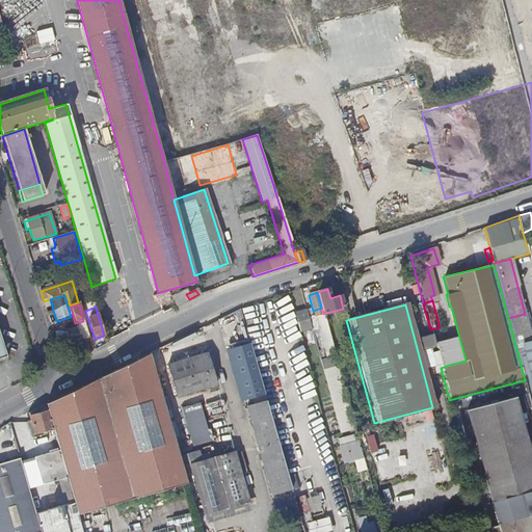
[(319,326),(326,324),(323,314),(321,308),(313,311),(315,317),(316,316),(319,326)]
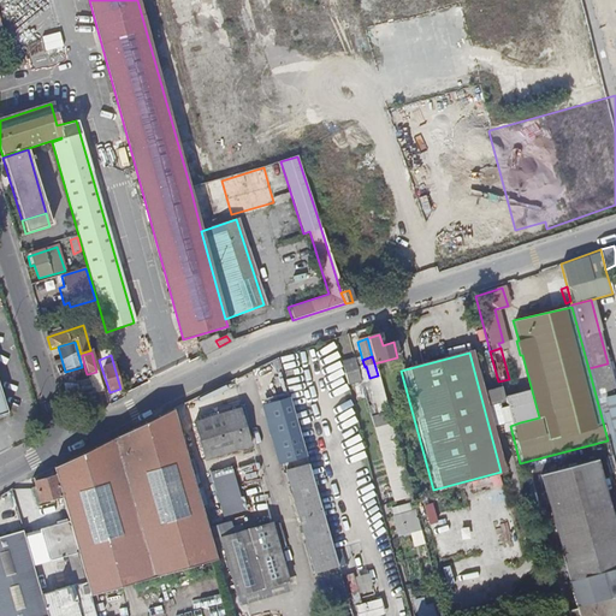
[(348,388),(361,384),(354,360),(341,363),(348,388)]
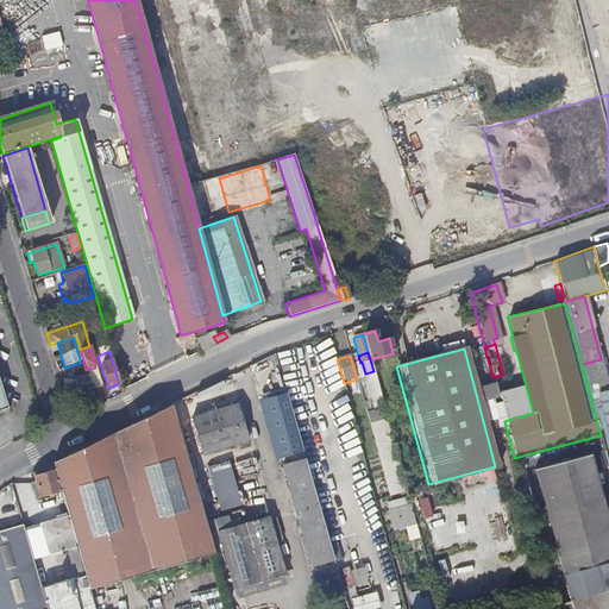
[(608,468),(608,391),(608,393),(601,359),(582,364),(601,435),(608,468)]
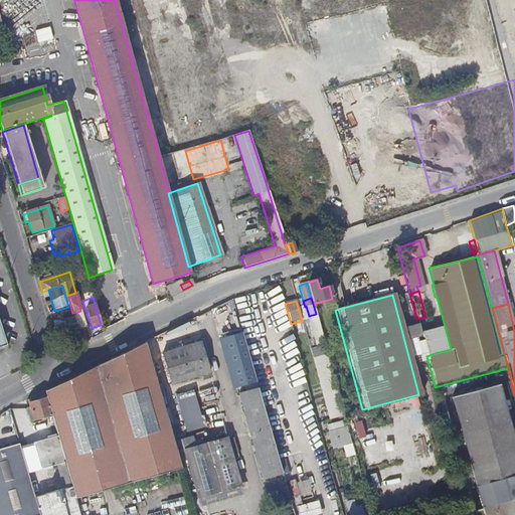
[(81,344),(89,341),(84,329),(77,331),(81,344)]
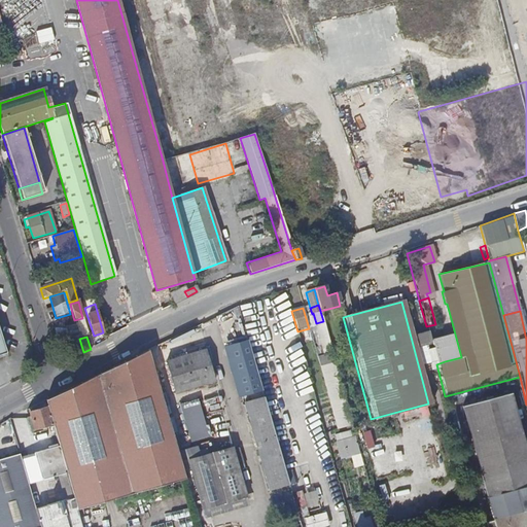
[(432,348),(441,346),(438,339),(430,341),(432,348)]
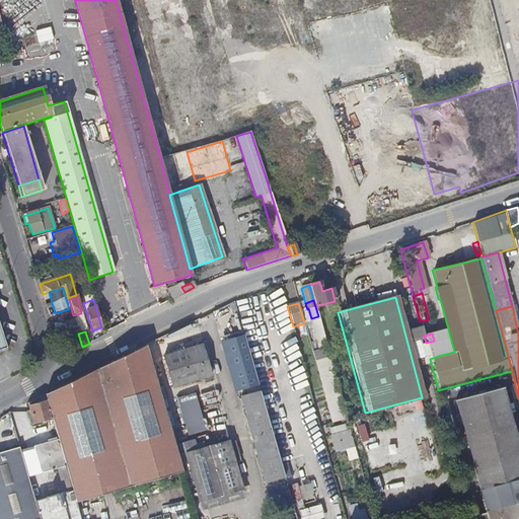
[(238,390),(257,384),(243,337),(224,342),(238,390)]
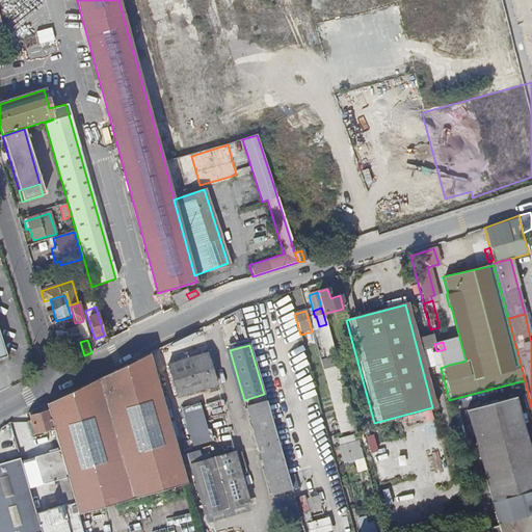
[(441,368),(449,365),(445,349),(436,351),(441,368)]
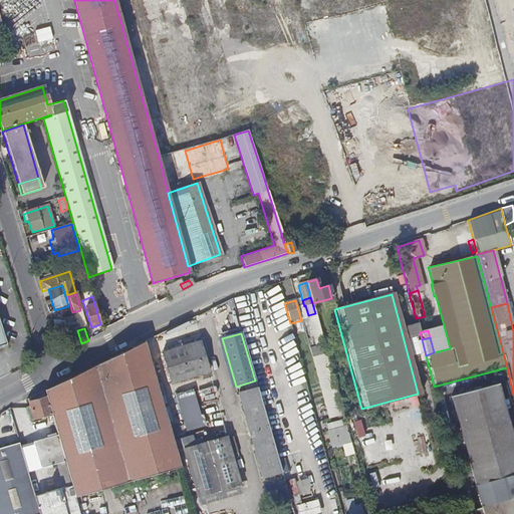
[(181,467),(145,341),(119,353),(44,391),(46,398),(51,415),(57,436),(71,486),(72,490),(76,503),(82,501),(81,497),(181,467)]
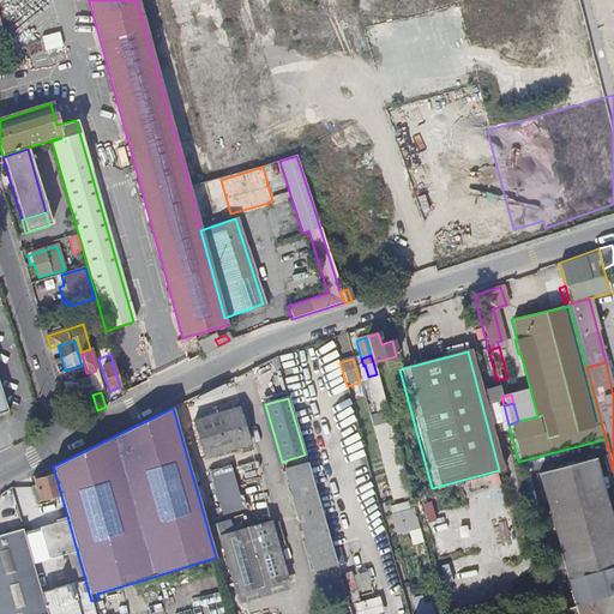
[(203,459),(250,445),(240,409),(192,423),(203,459)]
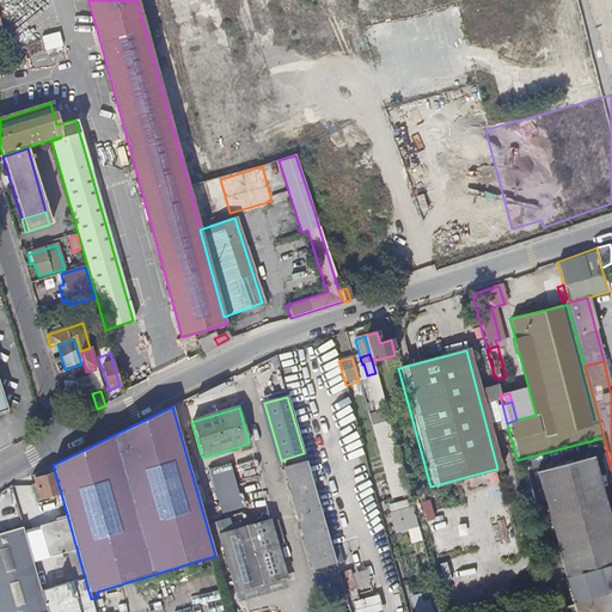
[(390,499),(408,494),(387,421),(371,426),(390,499)]
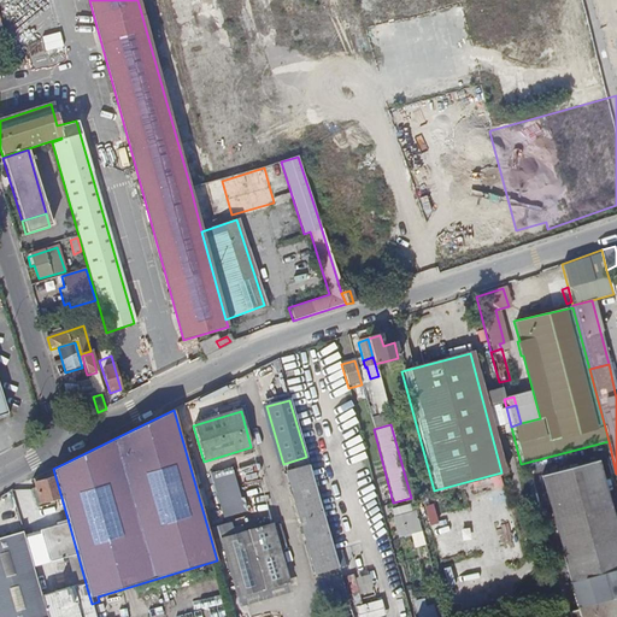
[(616,566),(616,536),(597,462),(540,476),(568,580),(570,580),(577,607),(576,607),(576,610),(568,612),(568,616),(616,616),(616,597),(607,599),(600,571),(616,566)]
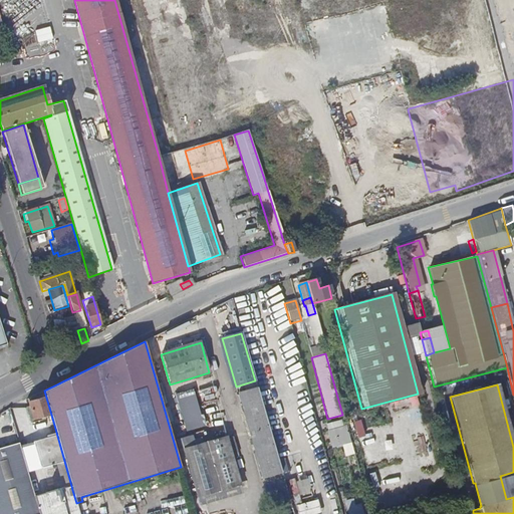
[(242,406),(261,401),(257,389),(238,394),(242,406)]
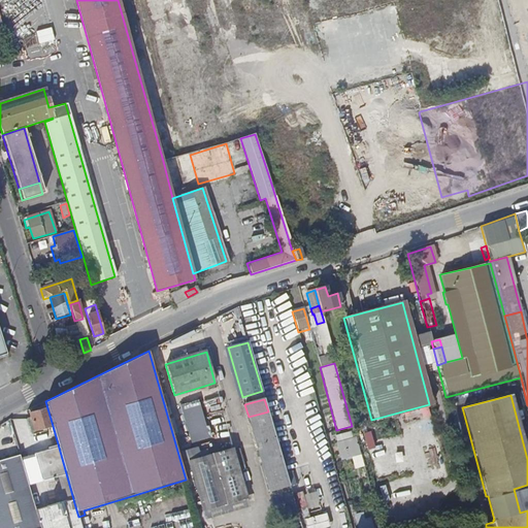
[(197,400),(180,405),(191,441),(208,436),(197,400)]
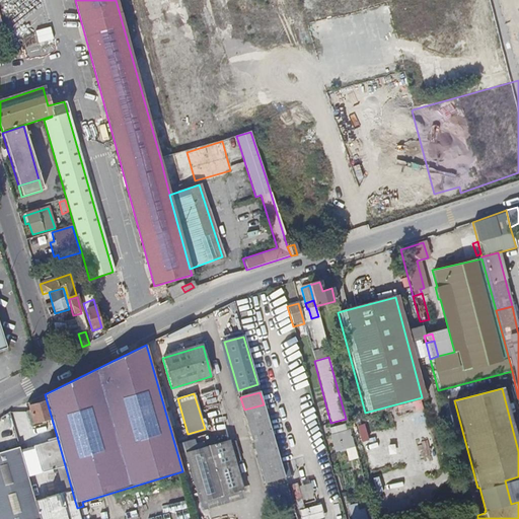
[(34,424),(52,419),(47,401),(28,406),(34,424)]
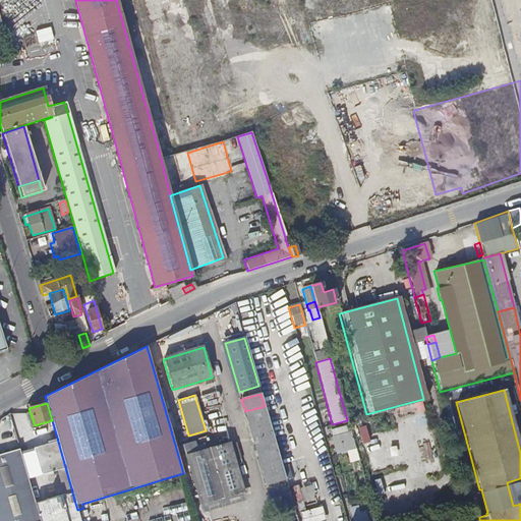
[(266,484),(285,479),(265,406),(245,411),(266,484)]
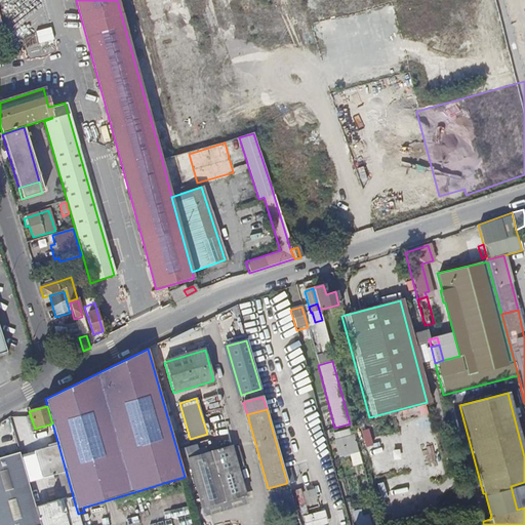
[(341,453),(357,449),(353,435),(337,439),(341,453)]
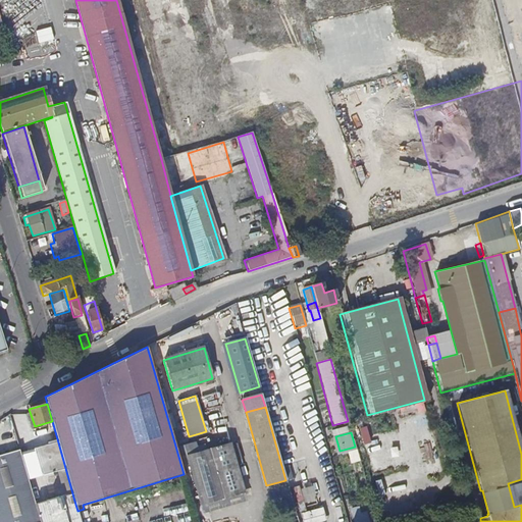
[(335,453),(340,451),(335,436),(331,437),(335,453)]
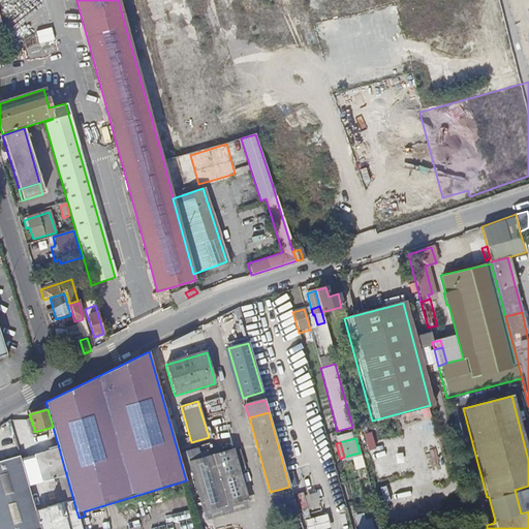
[(41,483),(59,477),(66,503),(73,500),(59,448),(33,456),(41,483)]
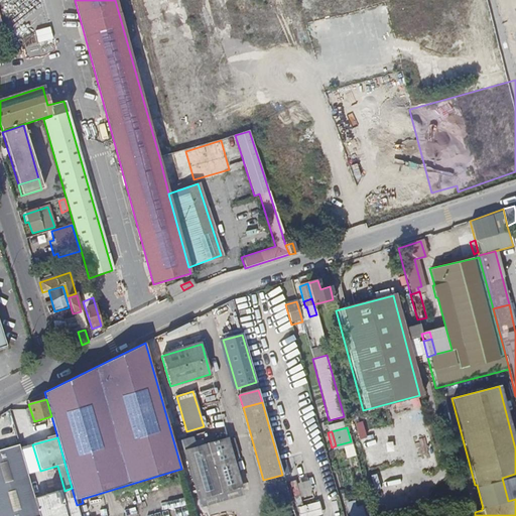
[(227,440),(227,437),(203,444),(201,439),(194,441),(192,437),(175,442),(181,461),(186,460),(198,498),(241,486),(233,459),(227,440)]
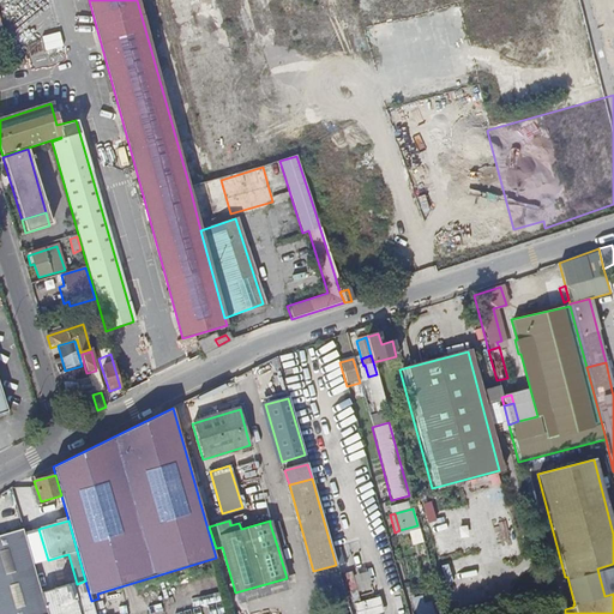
[(276,522),(270,524),(277,546),(283,545),(276,522)]
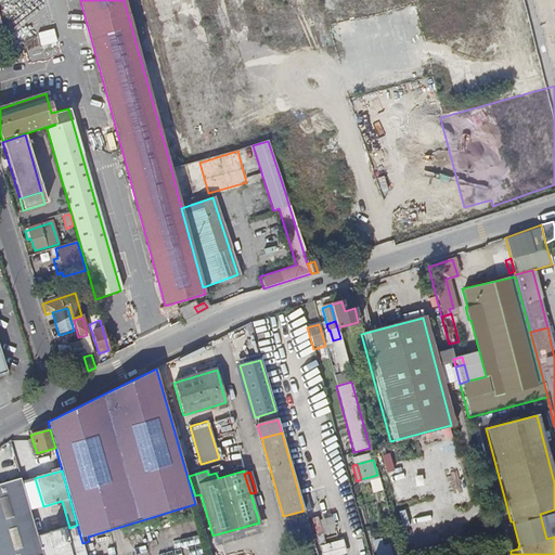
[(43,506),(35,478),(21,482),(28,512),(43,506)]
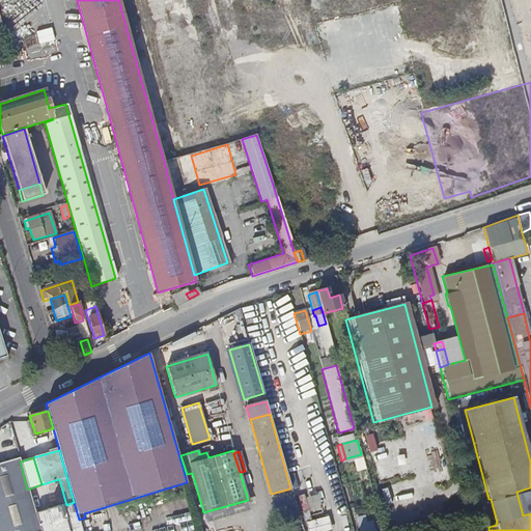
[(19,462),(0,466),(0,530),(39,530),(36,518),(35,514),(27,490),(20,462),(19,462)]
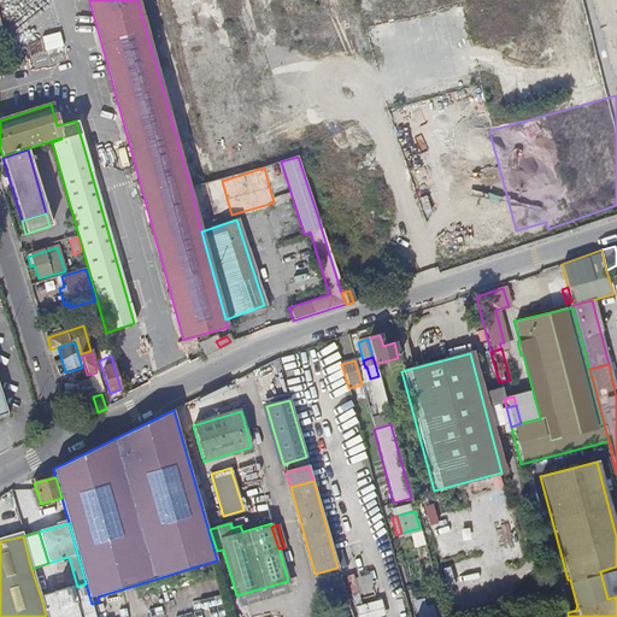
[(616,597),(616,566),(600,571),(607,599),(616,597)]
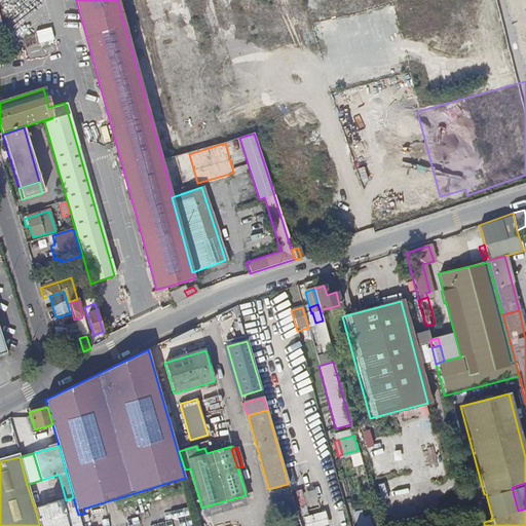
[(289,505),(294,503),(290,491),(283,493),(287,505),(289,505)]
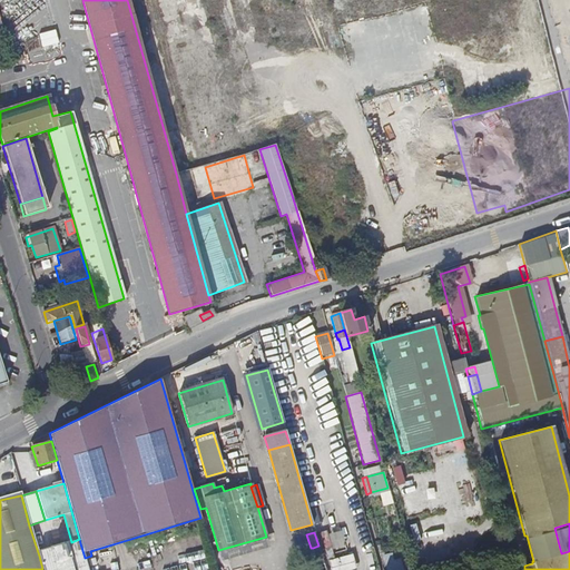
[(39,556),(80,543),(79,539),(71,542),(38,552),(39,556)]
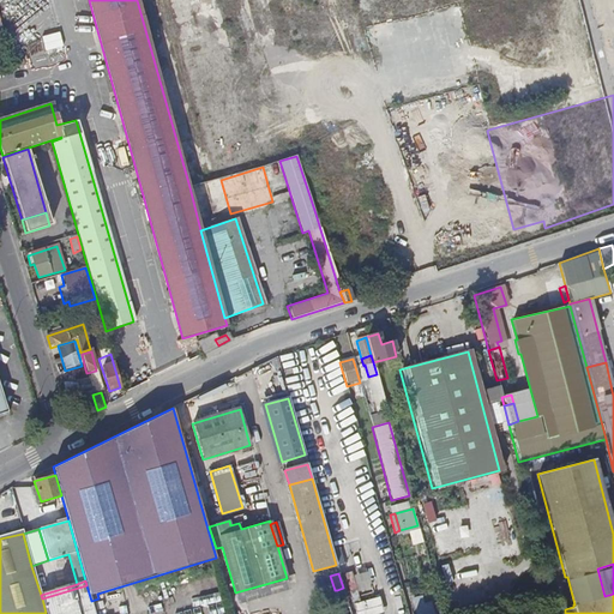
[(94,613),(91,601),(86,585),(42,599),(46,613),(94,613)]
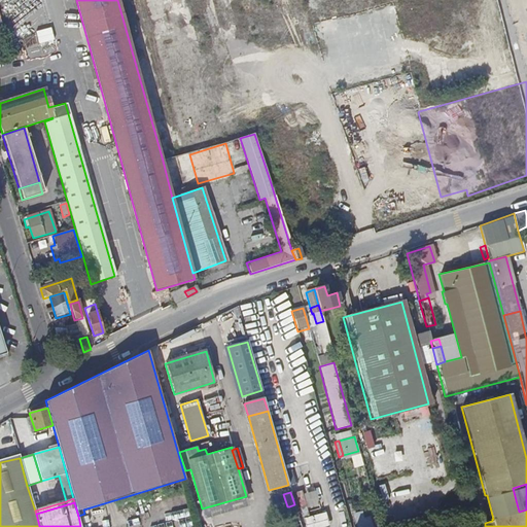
[(293,521),(299,519),(294,504),(289,506),(293,521)]
